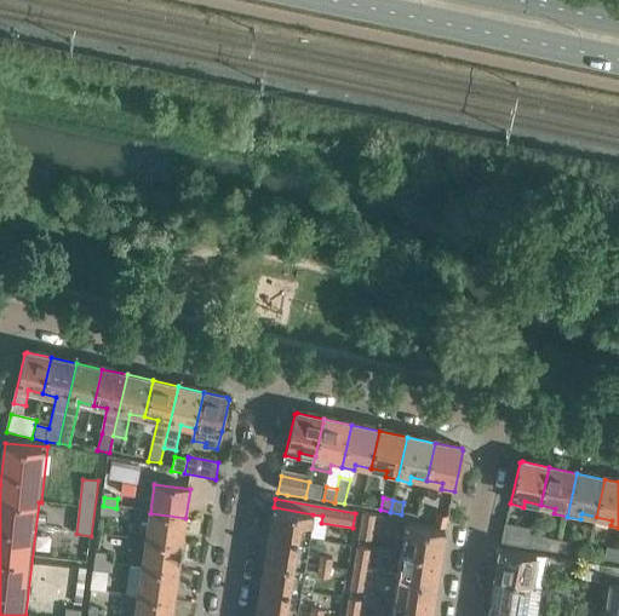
[(103,506),(102,516),(115,517),(116,508),(103,506)]
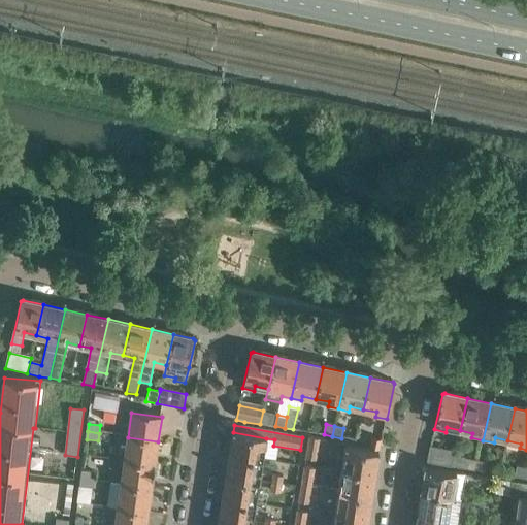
[(233,432),(230,455),(263,460),(266,438),(233,432)]
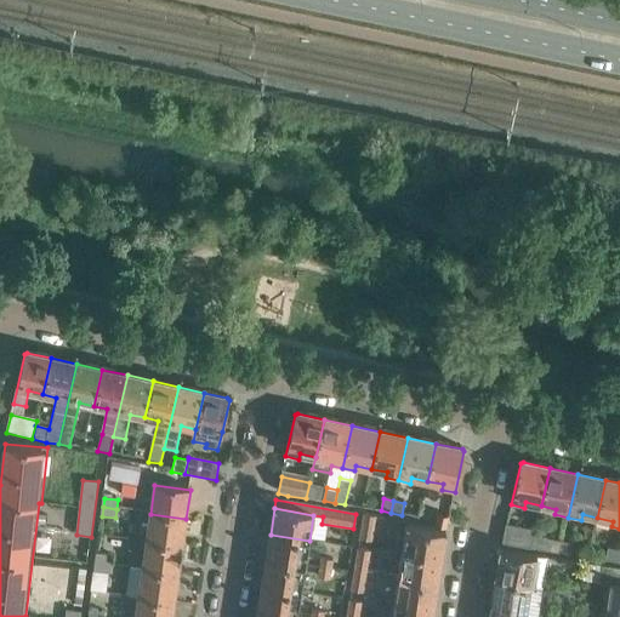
[(182,547),(186,519),(151,514),(147,542),(182,547)]
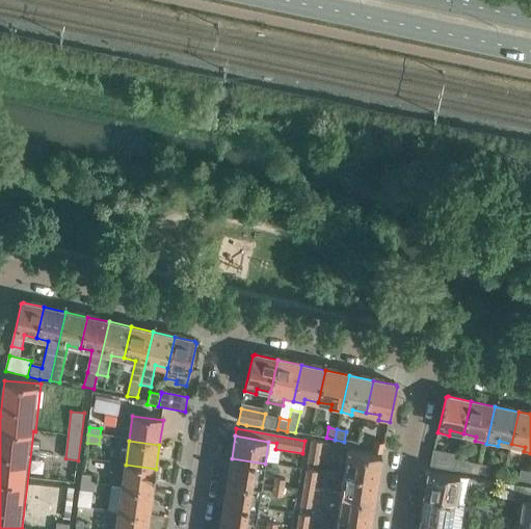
[(310,442),(307,464),(317,465),(320,444),(310,442)]
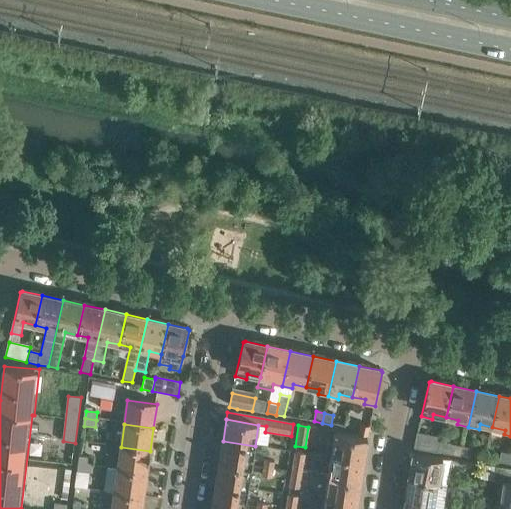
[(368,437),(370,428),(361,426),(359,435),(368,437)]
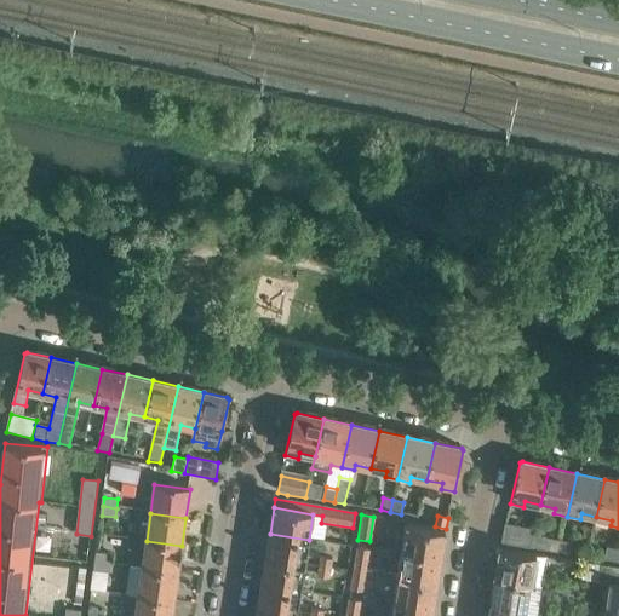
[(441,557),(445,531),(406,525),(402,552),(441,557)]
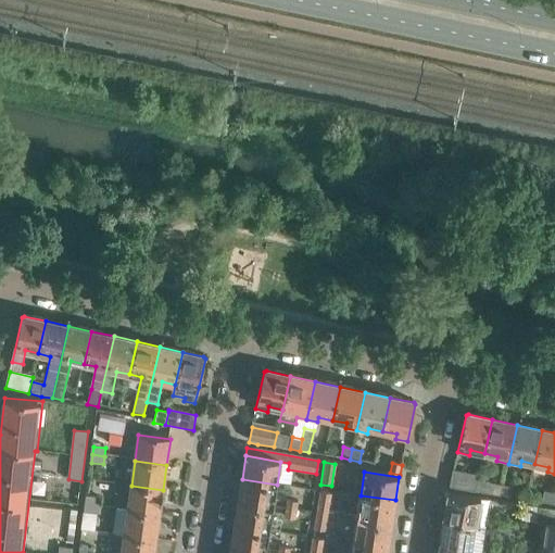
[(478,480),(479,476),(454,472),(450,488),(476,492),(478,480)]
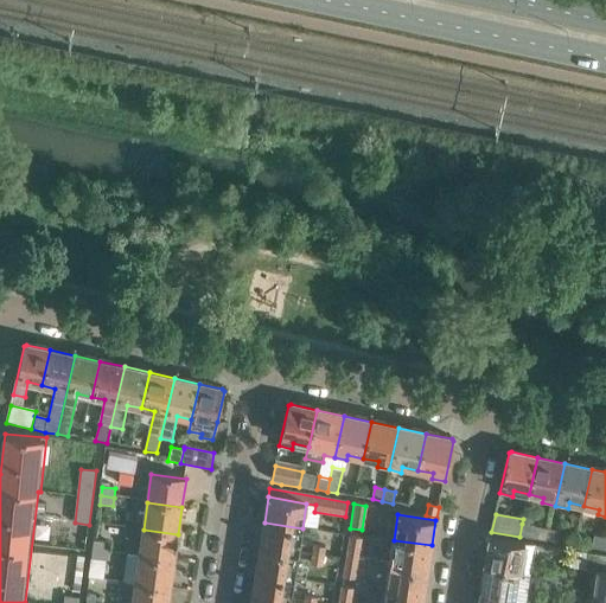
[(298,553),(303,528),(265,523),(260,547),(298,553)]
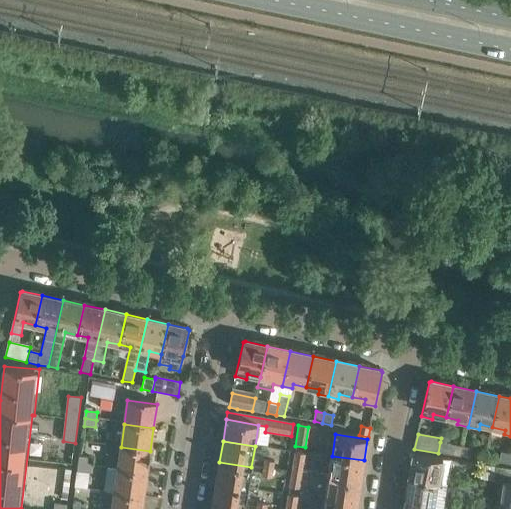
[(462,457),(464,447),(440,442),(438,453),(453,455),(462,457)]
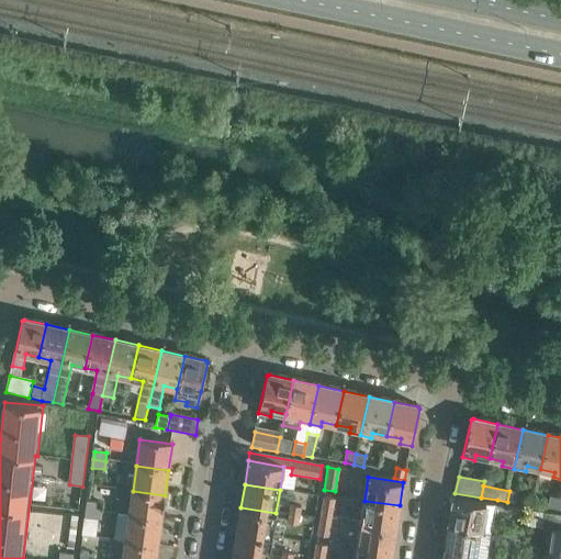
[(165,495),(133,491),(128,516),(161,521),(165,495)]
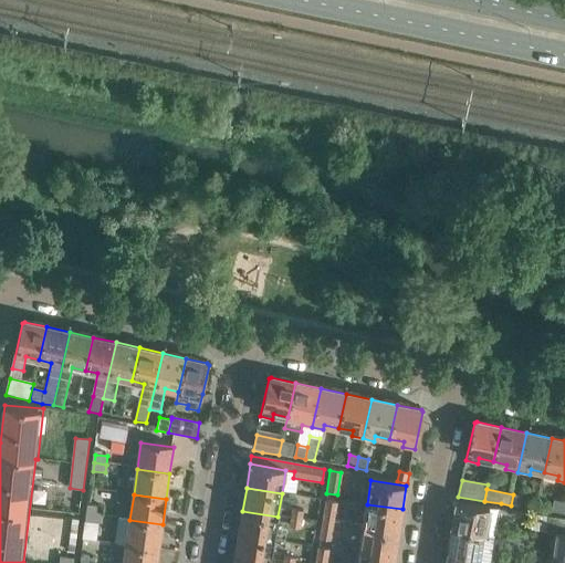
[(520,508),(520,507),(522,497),(513,494),(511,506),(520,508)]
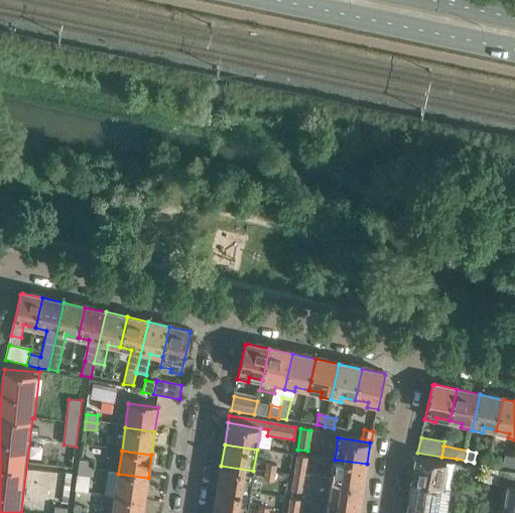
[(296,457),(293,475),(302,476),(305,459),(296,457)]
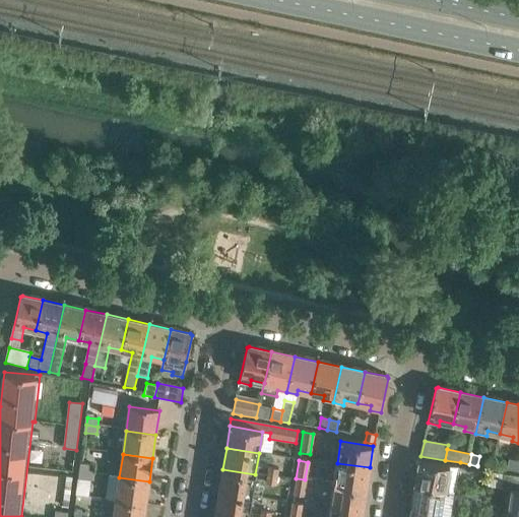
[(516,472),(518,462),(509,460),(507,470),(516,472)]
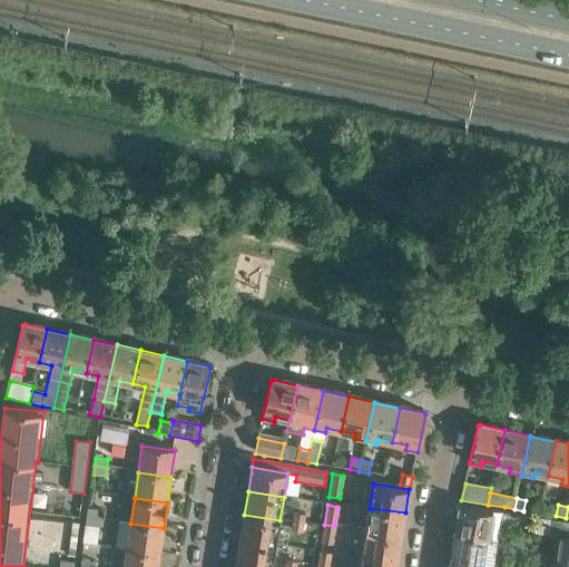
[(454,534),(489,538),(498,540),(502,514),(460,507),(454,534)]
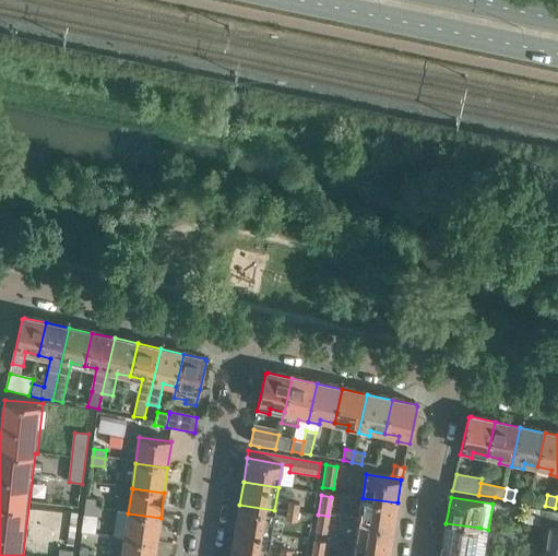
[(398,503),(363,498),(359,521),(394,527),(398,503)]
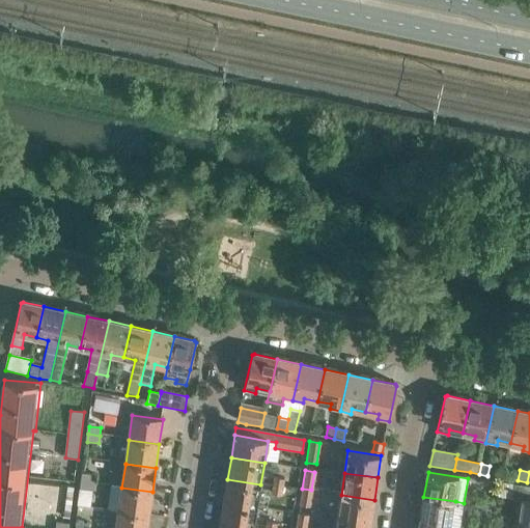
[(82,482),(93,483),(94,475),(83,474),(82,482)]
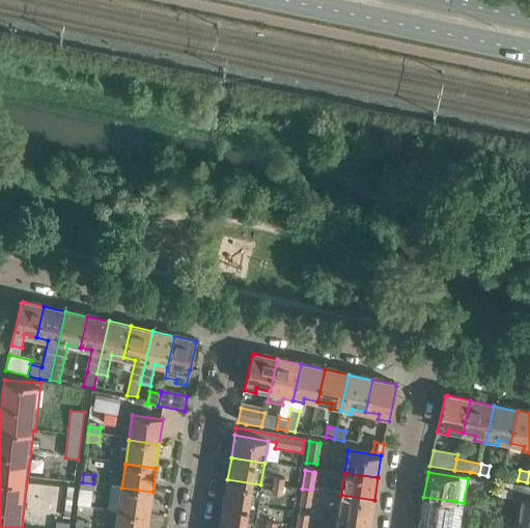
[(271,487),(282,489),(283,480),(272,478),(271,487)]
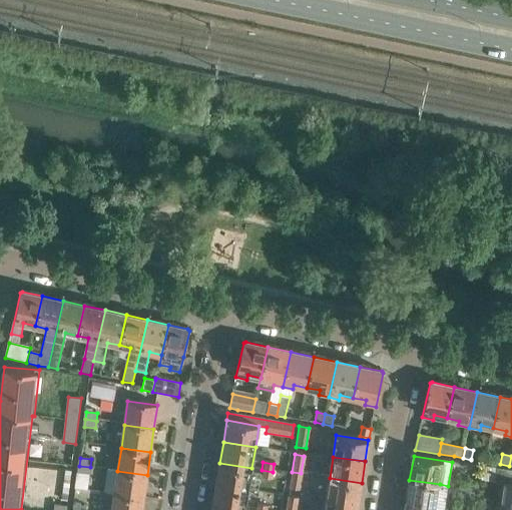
[(219,463),(216,484),(248,490),(251,468),(219,463)]
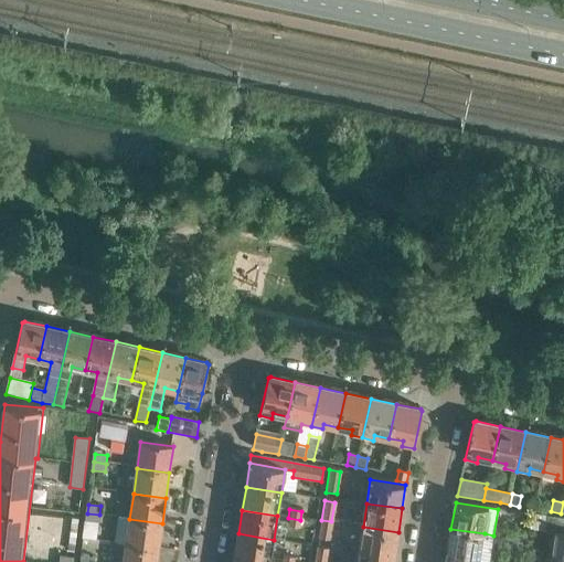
[(99,515),(87,513),(84,539),(96,541),(99,515)]
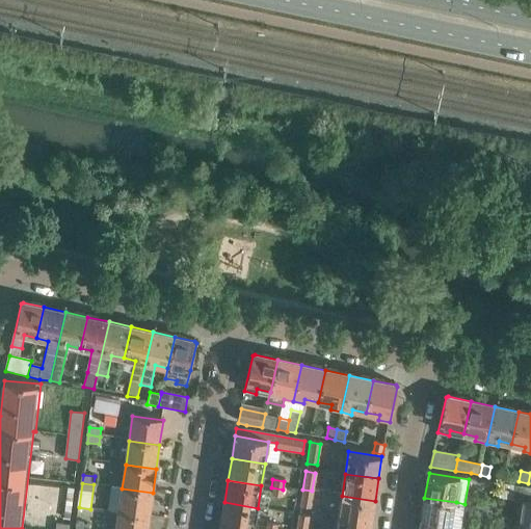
[(530,488),(516,486),(514,501),(524,502),(520,527),(530,528),(530,488)]
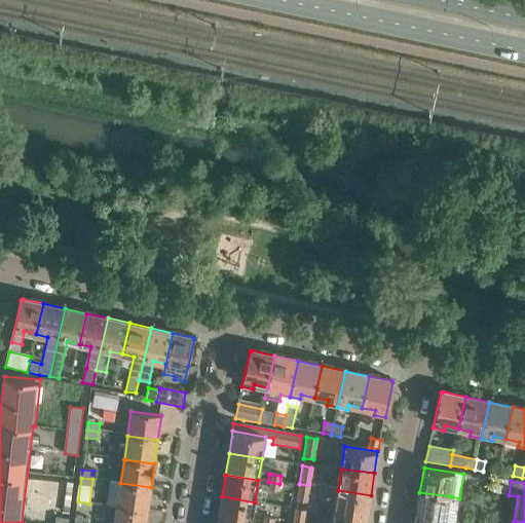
[(279,484),(268,482),(267,490),(278,491),(279,484)]
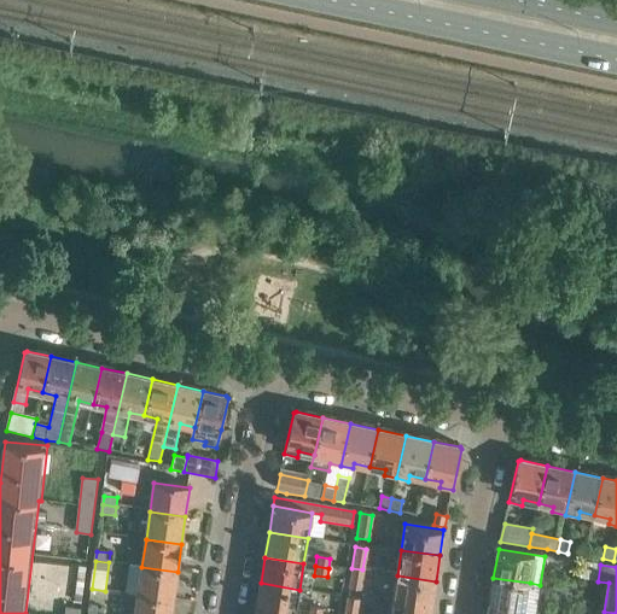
[(173,601),(178,572),(141,567),(138,596),(173,601)]
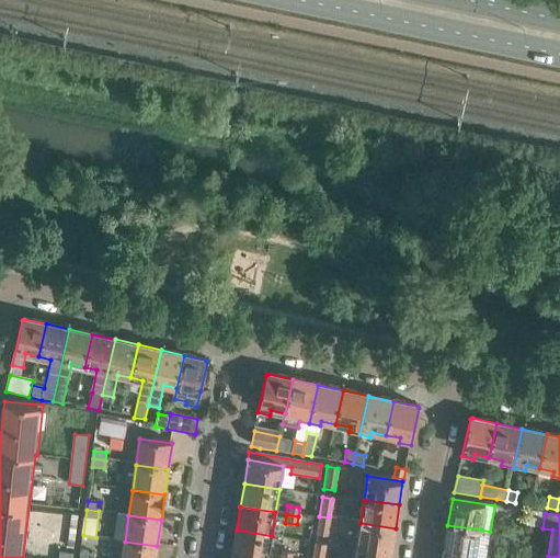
[(326,536),(329,517),(319,516),(316,535),(326,536)]
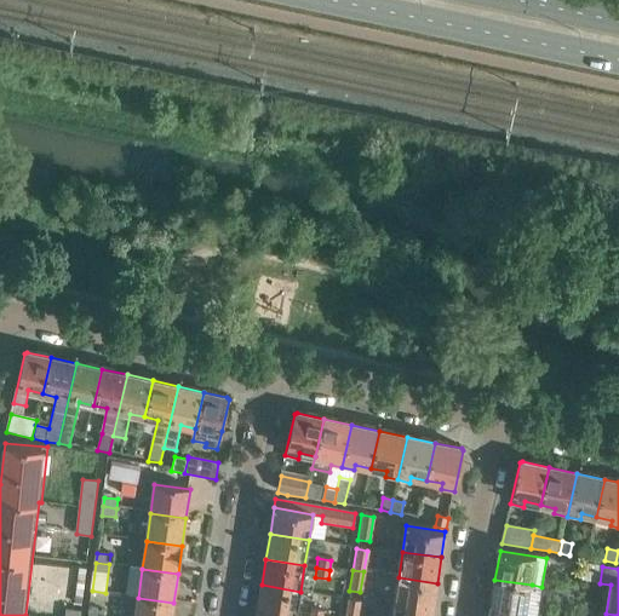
[(434,609),(437,583),(399,577),(394,603),(434,609)]
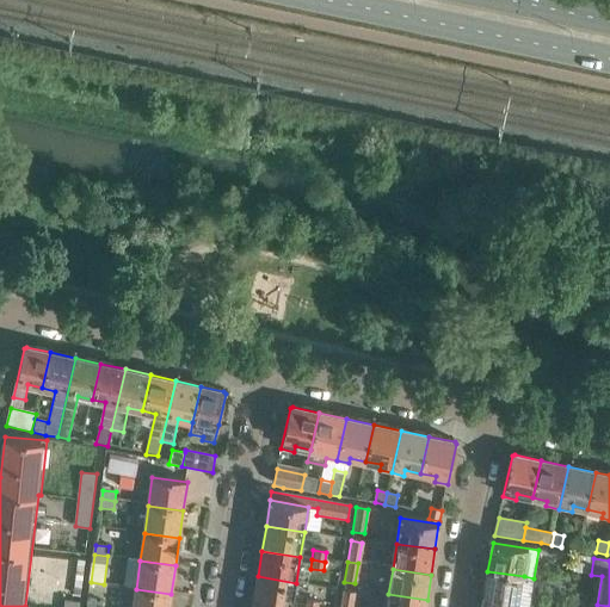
[(487,571),(482,605),(491,606),(519,606),(524,576),(487,571)]
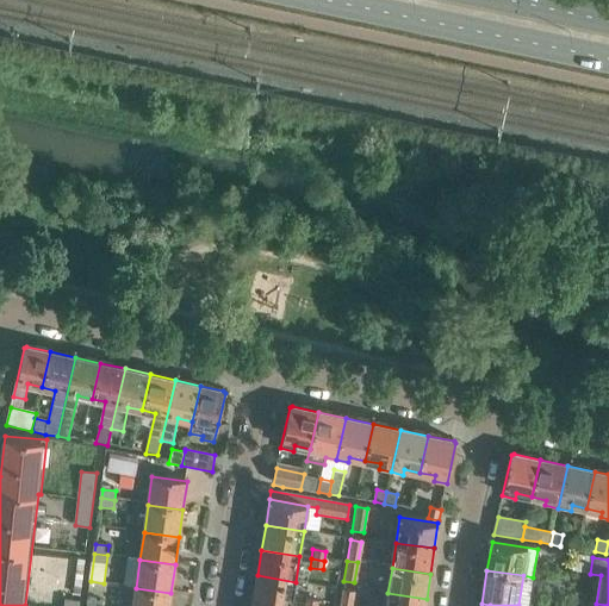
[(258,575),(253,601),(275,605),(291,605),(296,582),(258,575)]
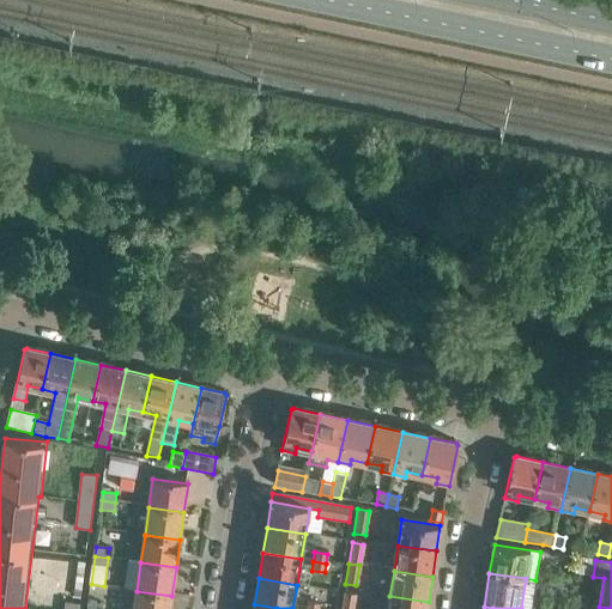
[(561,584),(550,583),(547,598),(558,600),(561,584)]
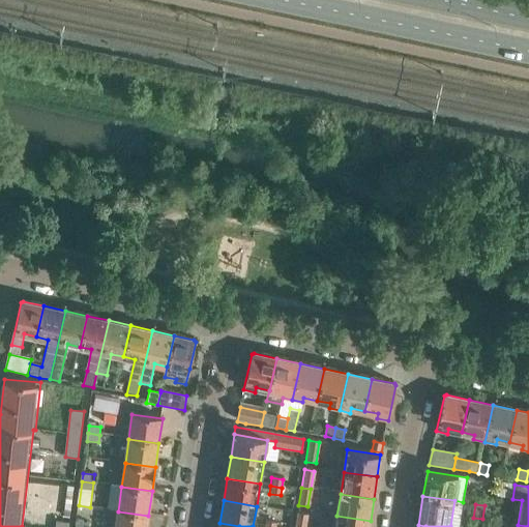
[(490,526),(491,521),(492,507),(486,506),(482,526),(490,526)]
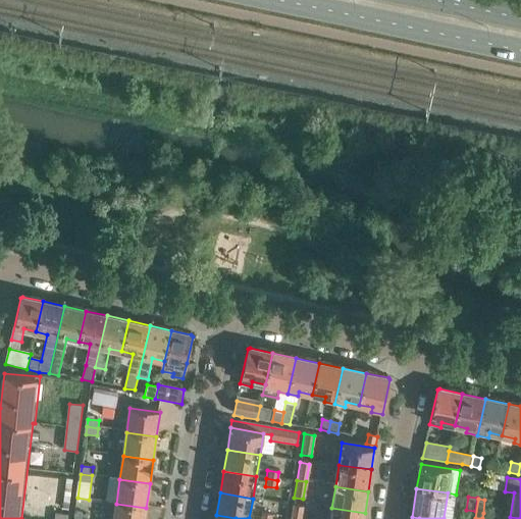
[(144,518),(146,508),(116,504),(114,518),(144,518)]
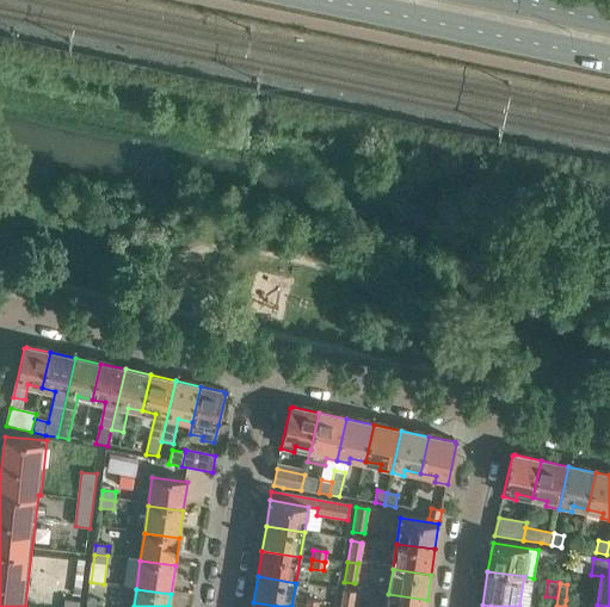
[(343,592),(340,606),(352,606),(355,593),(343,592)]
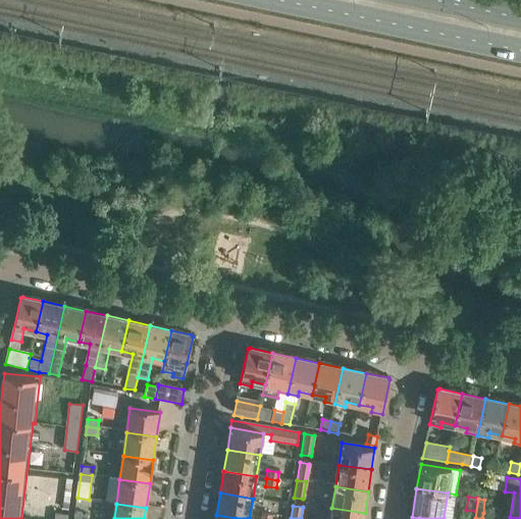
[(364,518),(365,513),(331,508),(329,518),(364,518)]
